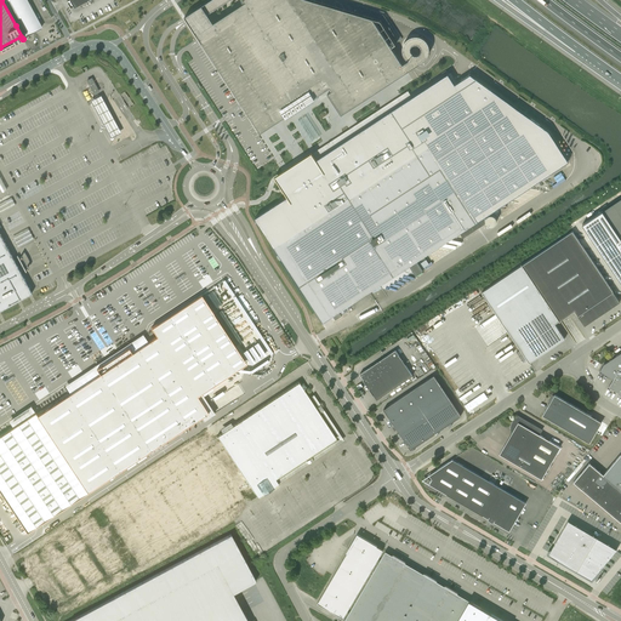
[(12,0),(18,11),(15,13),(27,35),(33,32),(36,29),(20,0),(12,0)]
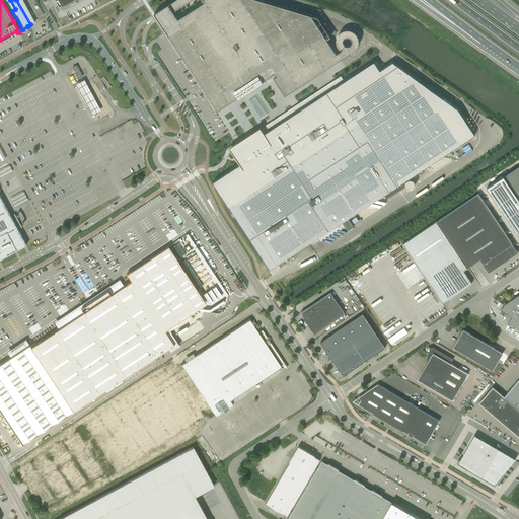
[(236,93),(261,77),(264,81),(269,78),(273,75),(286,94),(309,78),(339,59),(340,59),(347,54),(352,51),(356,48),(359,43),(359,39),(357,35),(354,31),(349,30),(344,33),(342,39),(346,48),(341,51),(320,20),(257,0),(174,0),(154,13),(156,15),(158,19),(168,33),(218,110),(224,106),(230,102),(238,97),(236,93)]
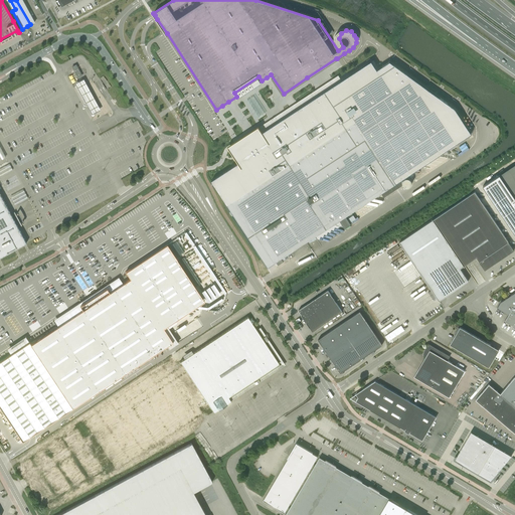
[(326,20),(321,23),(329,35),(334,32),(326,20)]
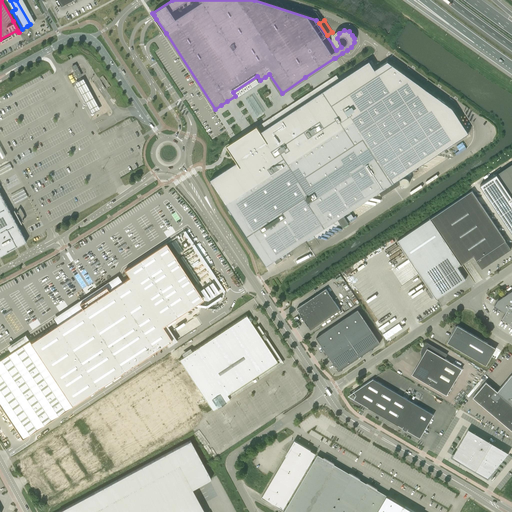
[(237,162),(210,179),(212,182),(258,252),(267,265),(295,246),(304,241),(314,234),(315,237),(318,238),(319,235),(321,235),(322,232),(325,233),(326,230),(329,231),(329,227),(332,228),(333,225),(335,226),(340,223),(342,227),(349,223),(348,222),(345,217),(343,215),(378,192),(381,196),(400,184),(397,179),(468,133),(452,108),(388,61),(375,69),(373,66),(369,61),(347,75),(339,80),(261,131),(259,129),(250,135),(243,140),(235,145),(230,148),(238,160),(239,161),(237,162)]
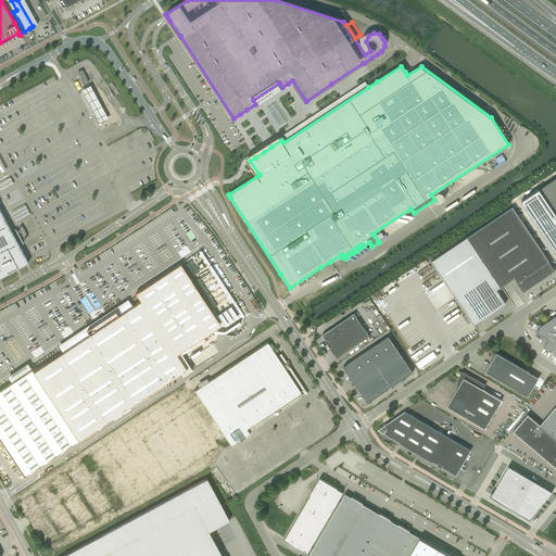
[(282,87),(279,83),(253,100),(255,104),(258,102),(263,100),(266,97),(270,95),(282,87)]
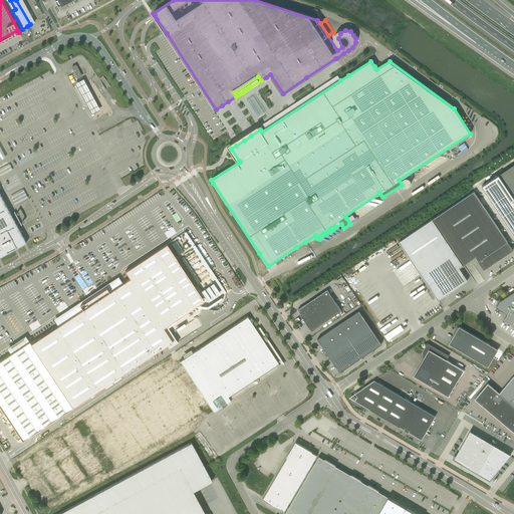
[(338,76),(259,129),(260,130),(262,132),(340,80),(338,76)]
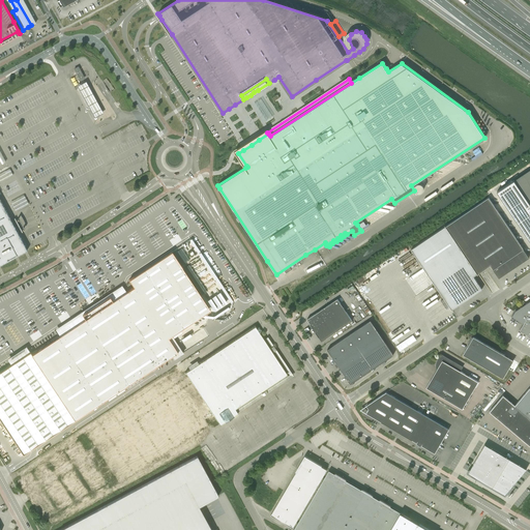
[(94,118),(102,113),(86,82),(77,86),(94,118)]
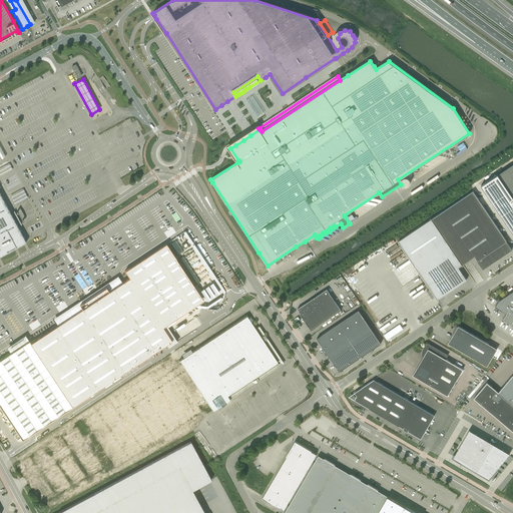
[(253,96),(245,101),(257,119),(265,114),(253,96)]
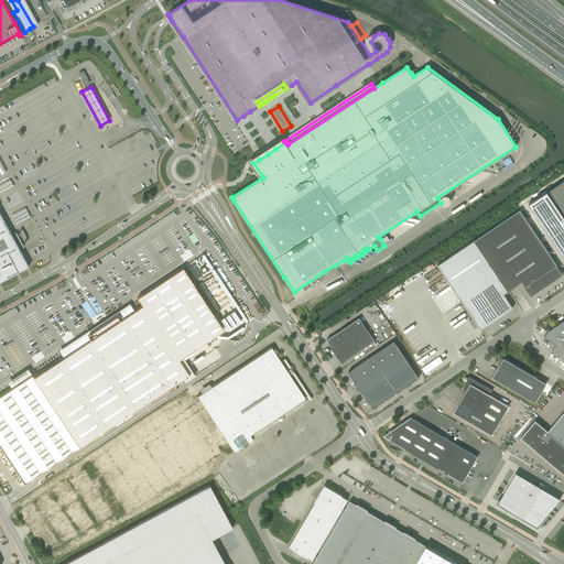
[(249,128),(250,137),(257,136),(257,133),(253,133),(253,130),(252,126),(250,126),(250,122),(249,119),(247,119),(248,123),(243,123),(245,128),(247,128),(249,128)]
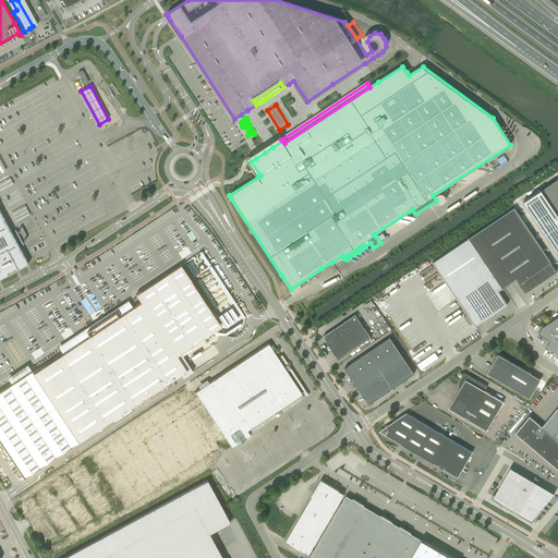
[(542,190),(523,202),(557,253),(557,178),(556,180),(542,190)]
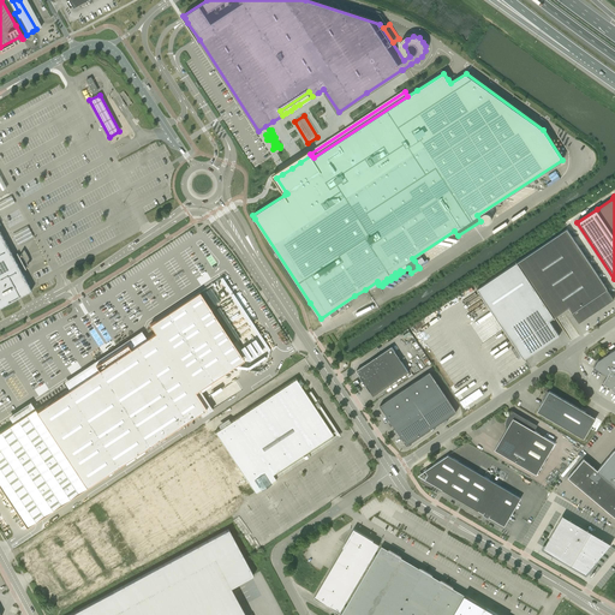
[(490,222),(491,220),(491,219),(491,218),(491,216),(490,214),(489,214),(488,213),(487,213),(484,213),(483,214),(482,215),(481,216),(481,218),(481,220),(481,221),(482,222),(483,222),(484,224),(487,224),(488,224),(489,222),(490,222)]
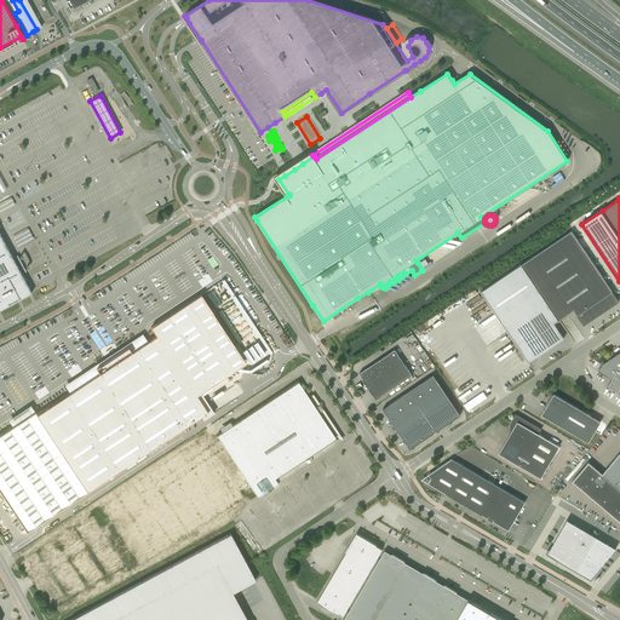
[(28,228),(12,235),(17,246),(33,239),(28,228)]
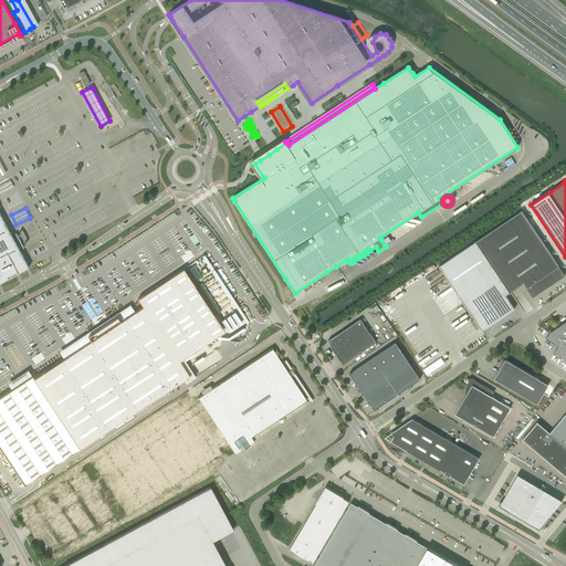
[(439,266),(479,326),(482,331),(514,308),(505,295),(523,283),(533,296),(565,275),(522,211),(480,239),(439,266)]
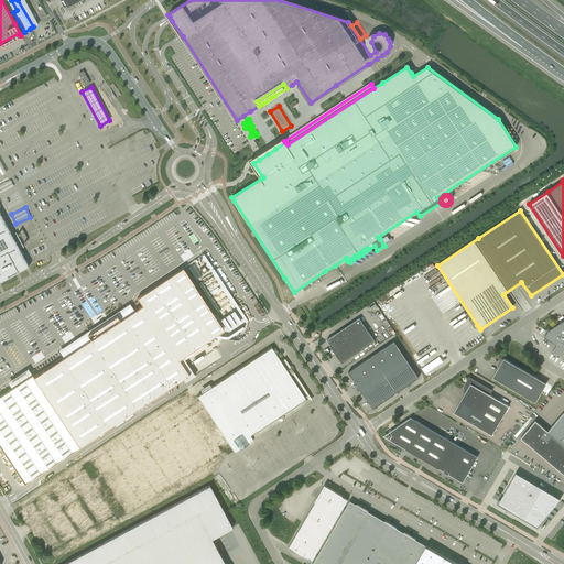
[(0,281),(15,273),(18,272),(25,268),(28,267),(29,266),(19,246),(22,245),(23,247),(24,247),(20,239),(15,231),(17,235),(13,237),(0,212),(0,281)]
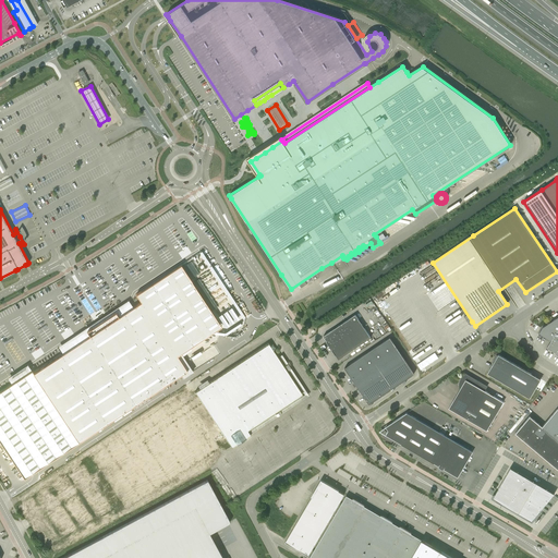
[(0,440),(24,477),(181,375),(183,378),(190,374),(187,372),(186,368),(184,367),(183,365),(178,355),(210,334),(221,326),(181,265),(170,273),(136,294),(136,295),(141,302),(133,307),(119,317),(116,312),(107,317),(87,330),(69,343),(72,348),(63,353),(34,373),(32,371),(29,372),(25,375),(17,379),(12,384),(0,391),(0,440)]
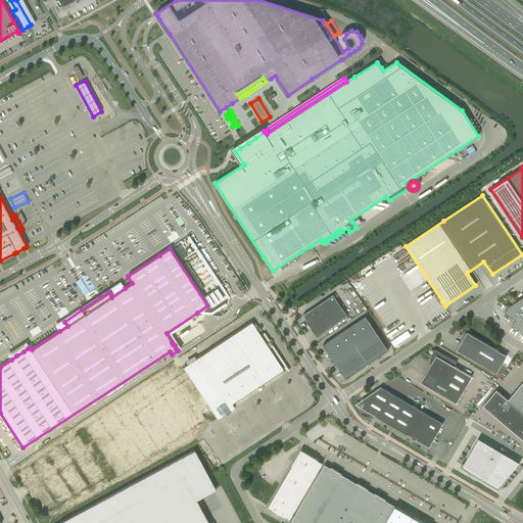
[(111,297),(125,288),(121,282),(99,295),(82,307),(55,325),(59,331),(67,326),(64,322),(86,306),(100,297),(108,292),(111,297)]
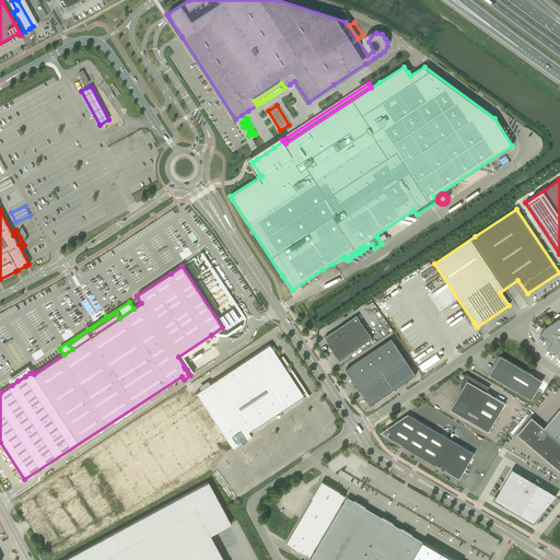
[(340,360),(372,339),(357,316),(325,337),(340,360)]
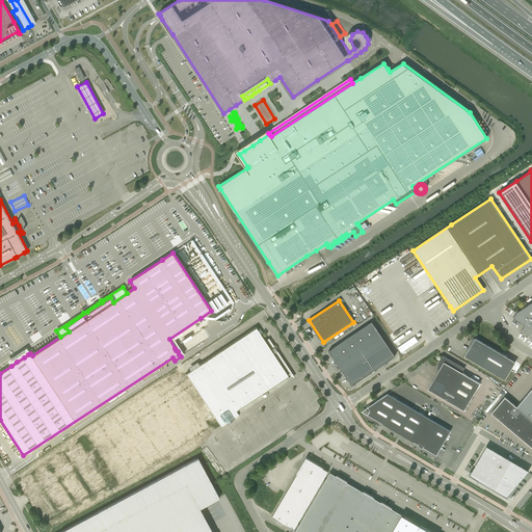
[(445,300),(443,302),(448,311),(451,310),(445,300)]
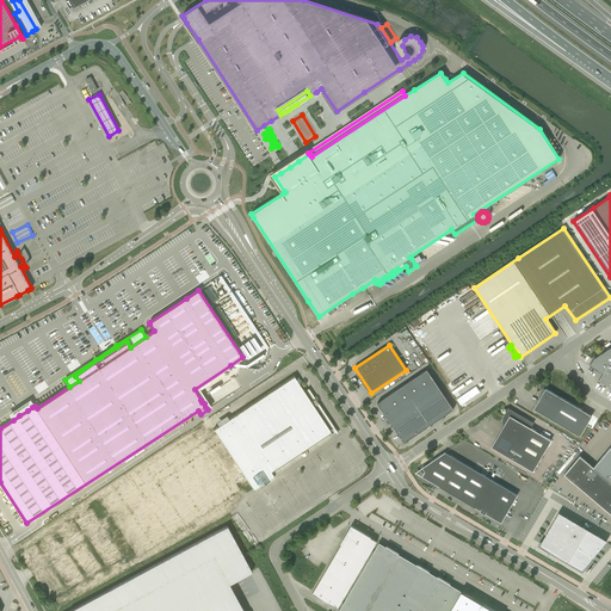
[(610,346),(593,358),(590,365),(604,372),(599,381),(610,387),(610,346)]
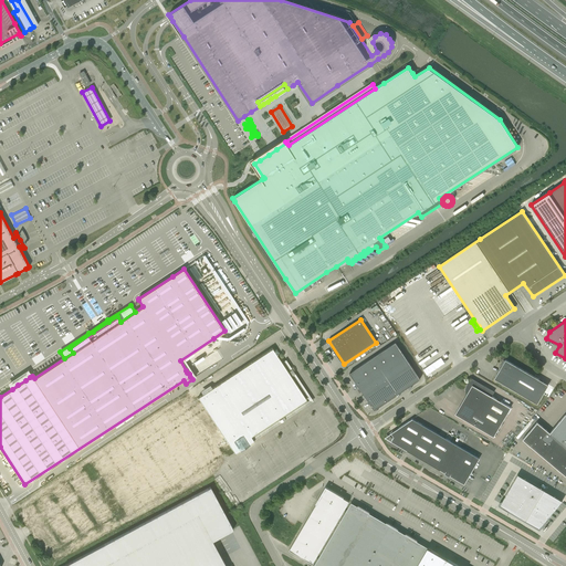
[(375,410),(420,379),(396,343),(349,373),(375,410)]
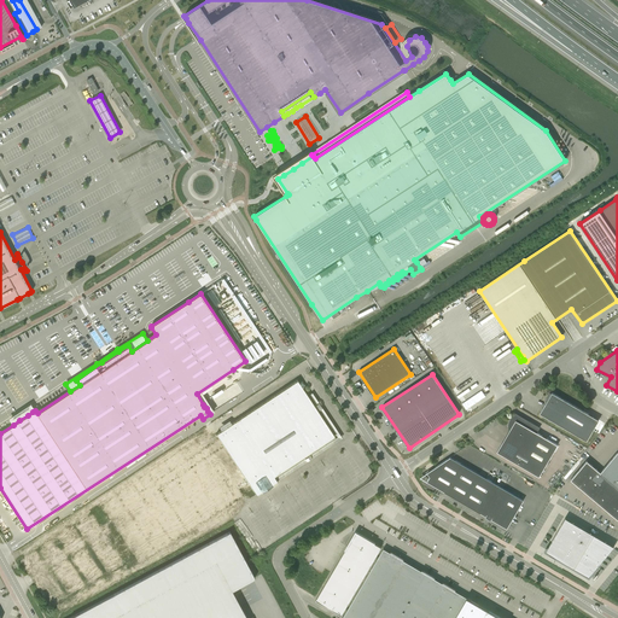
[(221,430),(216,433),(220,439),(254,489),(255,493),(256,494),(261,491),(261,493),(273,484),(277,481),(274,477),(334,436),(307,394),(297,380),(221,430)]
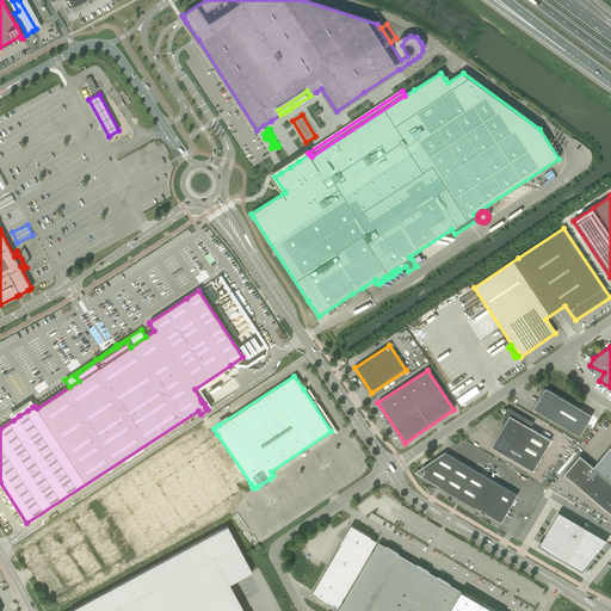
[(580,436),(592,415),(545,388),(534,408),(580,436)]
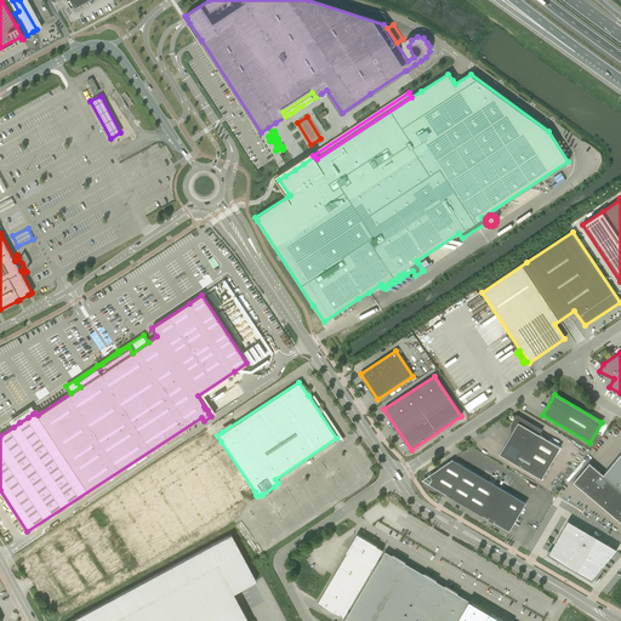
[(10,423),(13,427),(16,426),(35,412),(33,408),(32,406),(10,422),(10,423)]
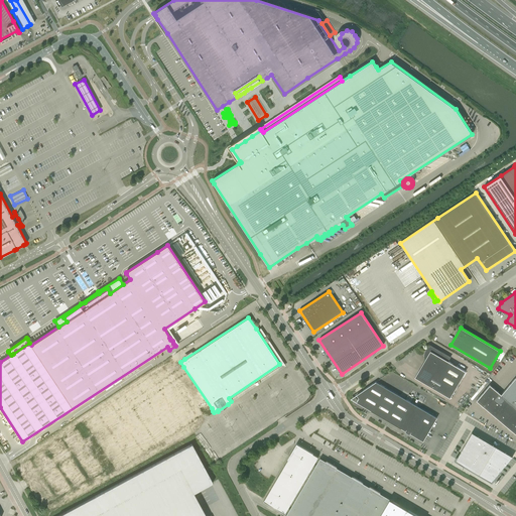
[(424,358),(424,360),(425,363),(424,366),(423,369),(423,370),(422,372),(419,370),(415,377),(450,398),(466,372),(448,361),(450,357),(430,345),(427,349),(425,350),(425,352),(424,354),(424,356),(424,358)]
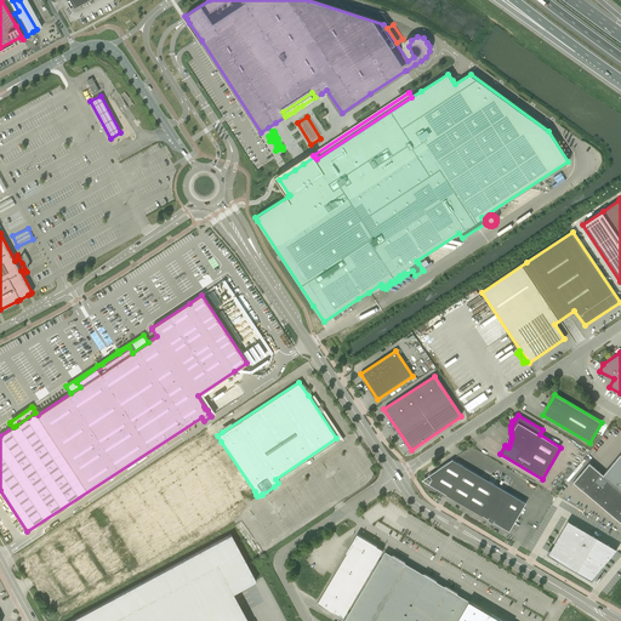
[(620,522),(620,454),(603,474),(590,463),(574,482),(620,522)]
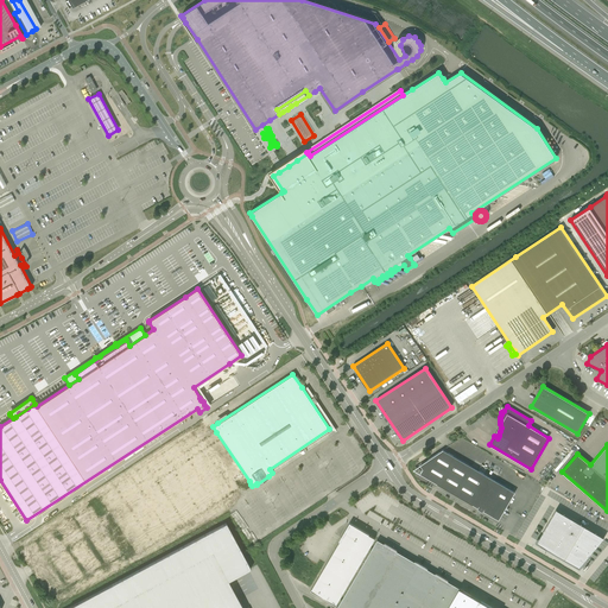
[(489,476),(443,450),(420,464),(424,469),(423,469),(420,474),(499,520),(515,492),(489,476)]
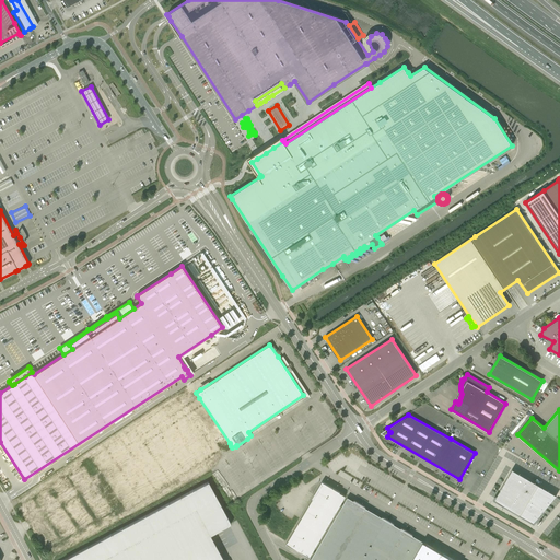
[(540,514),(541,513),(557,496),(512,469),(497,494),(497,496),(494,500),(534,523),(540,514)]
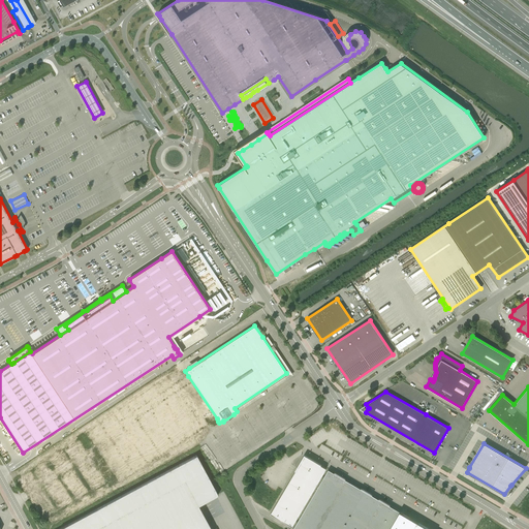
[(211,528),(198,504),(218,494),(211,481),(196,455),(58,528),(211,528)]
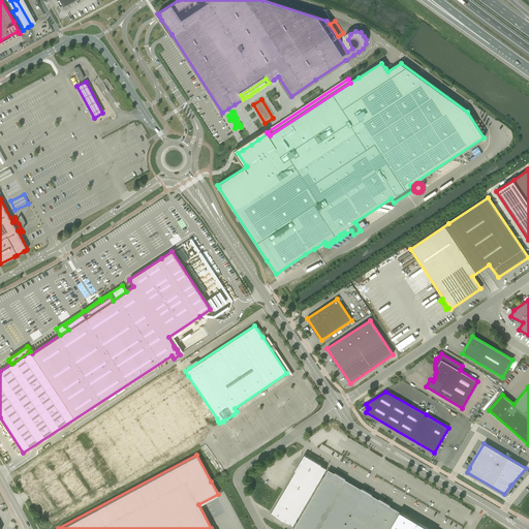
[(281,495),(270,514),(292,526),(327,468),(305,456),(298,468),(281,495)]
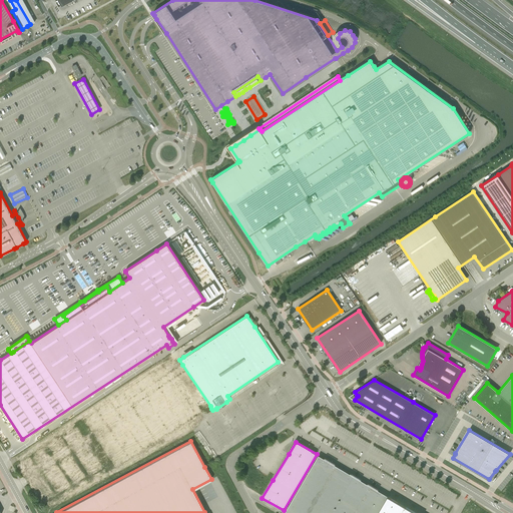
[(318,456),(302,482),(286,511),(284,512),(417,512),(388,496),(318,455),(318,456)]
